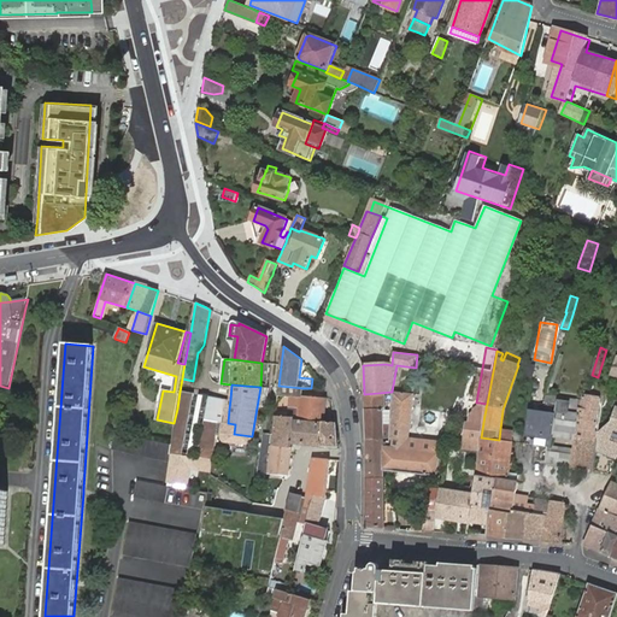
[(299,418),(294,418),(294,419),(323,422),(324,422),(327,398),(303,397),(303,388),(278,386),(278,389),(278,395),(292,397),(291,407),(299,407),(299,418)]
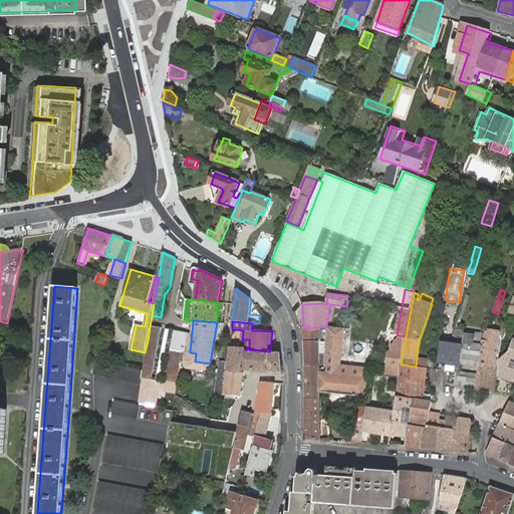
[(217,322),(214,339),(221,340),(224,323),(221,323),(217,322)]
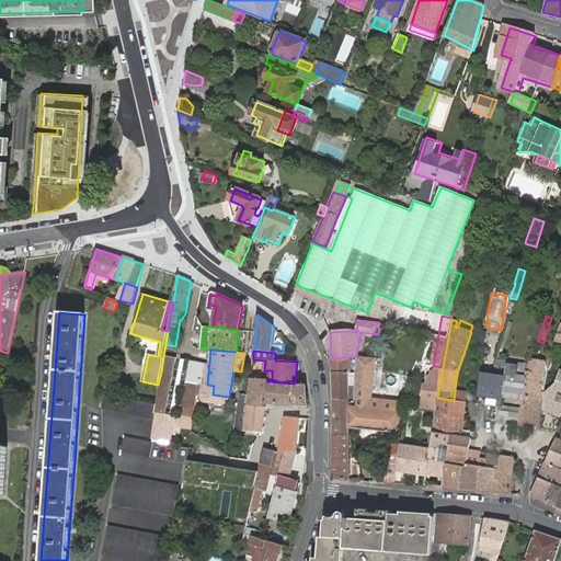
[(157,400),(156,404),(155,412),(156,412),(168,414),(178,358),(163,356),(161,371),(158,385),(157,400)]
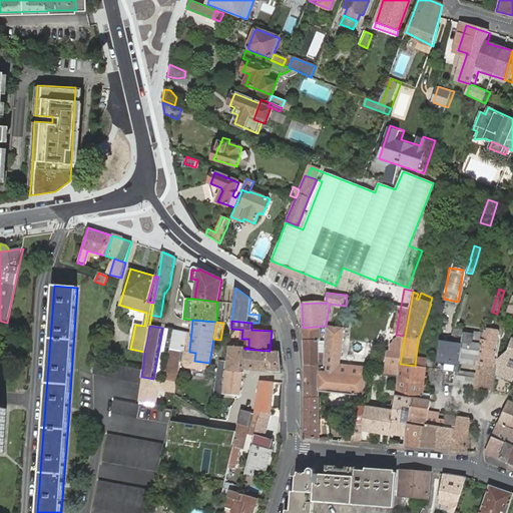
[(325,351),(325,364),(331,365),(362,368),(361,372),(366,373),(367,368),(341,365),(344,329),(326,327),(326,338),(325,351)]
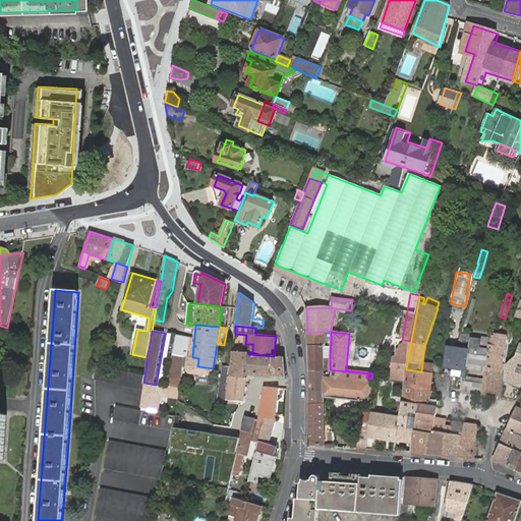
[(493,333),(490,338),(488,351),(486,361),(486,364),(485,370),(502,372),(503,364),(507,335),(504,335),(495,333),(493,333)]
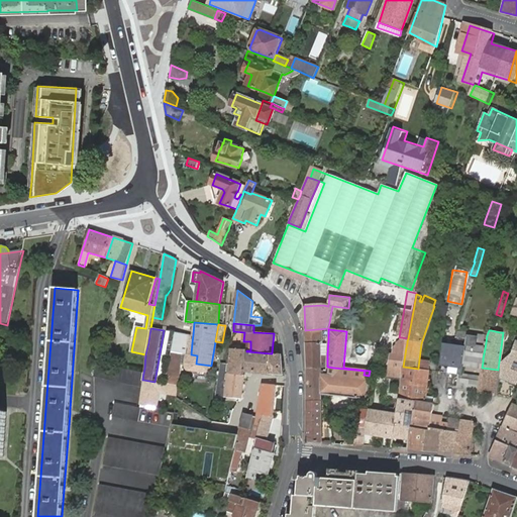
[(306,343),(321,342),(321,340),(321,334),(323,334),(323,331),(321,331),(304,332),(306,343)]
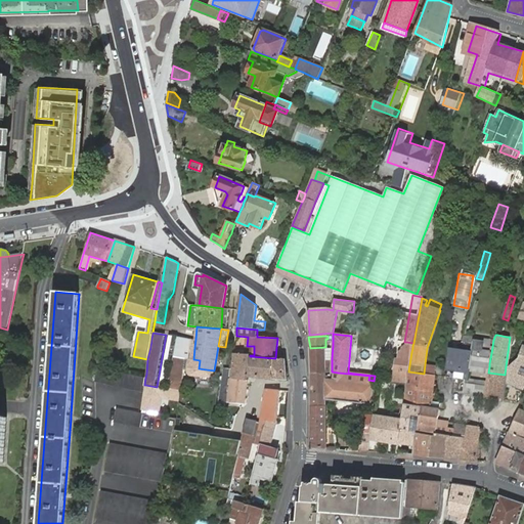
[(169,389),(170,389),(185,391),(188,367),(189,359),(193,359),(194,347),(195,339),(178,337),(169,389)]
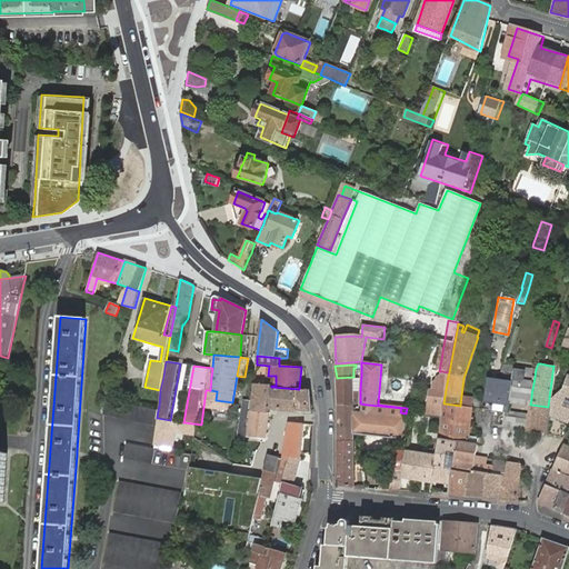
[(496,378),(488,377),(485,401),(495,402),(493,410),(496,411),(495,425),(503,427),(506,412),(508,412),(509,405),(510,402),(511,396),(512,382),(513,381),(515,372),(507,371),(505,380),(496,378)]
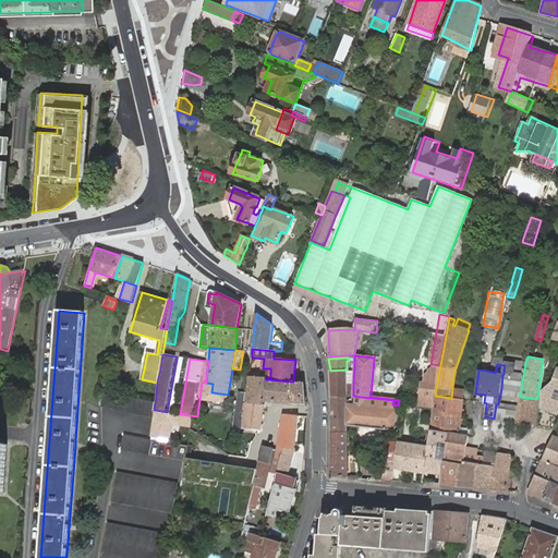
[(505,364),(505,365),(504,374),(502,375),(501,388),(500,395),(520,397),(521,390),(521,387),(523,376),(524,366),(516,365),(505,364)]
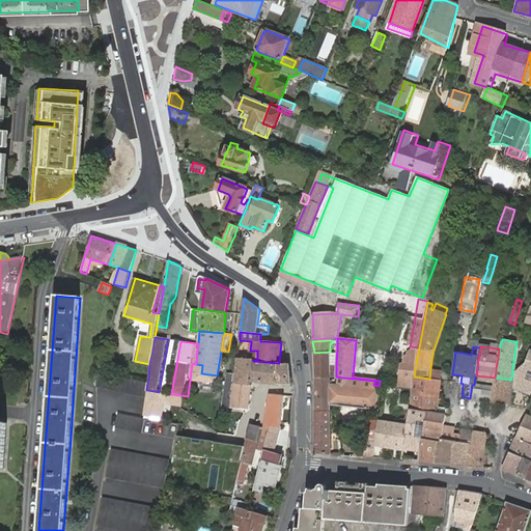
[(250,356),(249,359),(253,360),(257,360),(257,351),(250,351),(250,356)]
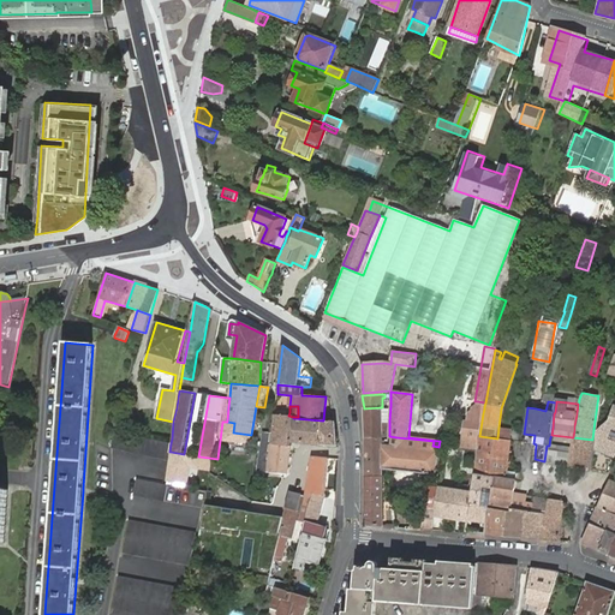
[(365,439),(382,437),(382,407),(364,408),(365,439)]
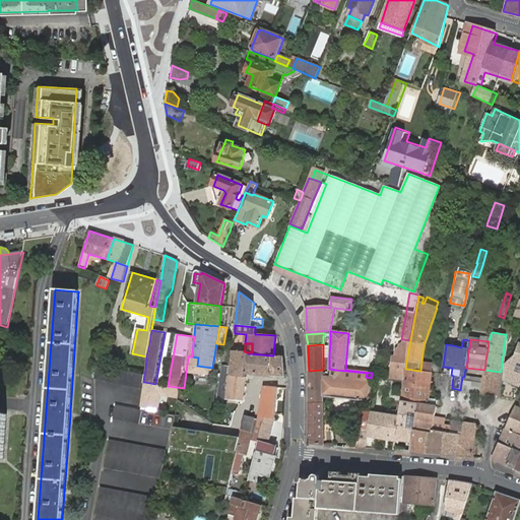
[(403,381),(405,369),(408,349),(401,348),(398,348),(396,349),(395,356),(392,356),(390,380),(403,381)]
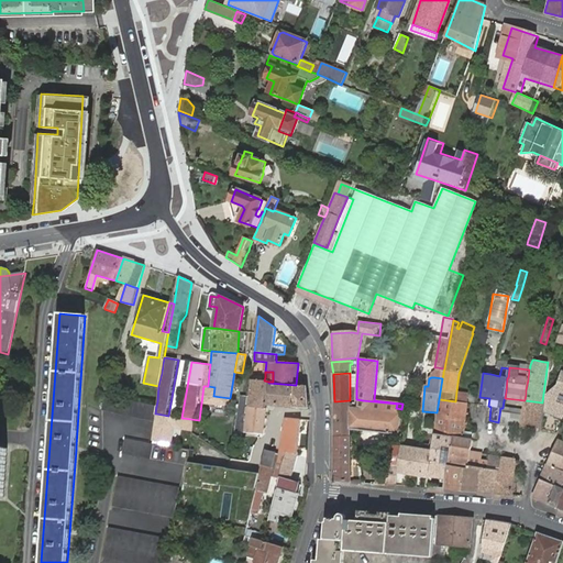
[(252,379),(250,397),(247,409),(265,410),(266,407),(268,383),(268,382),(264,381),(252,379)]
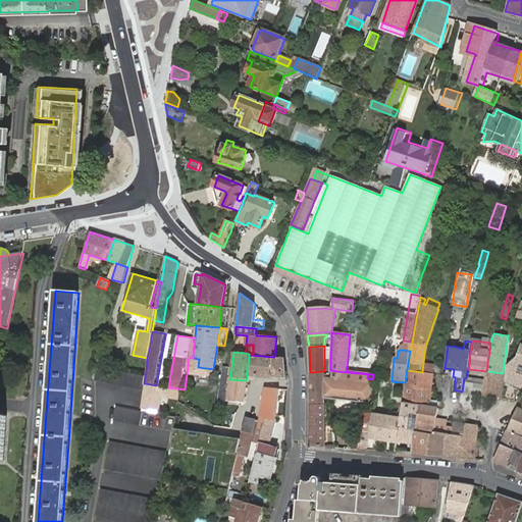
[(112,357),(101,354),(98,366),(109,368),(112,357)]
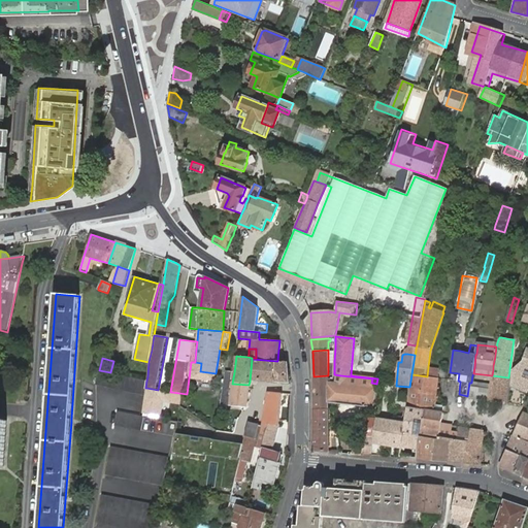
[(276,361),(252,359),(250,382),(275,383),(290,383),(288,362),(277,361),(276,361)]
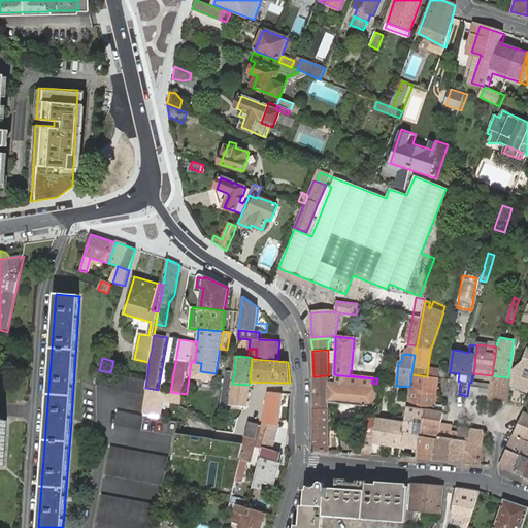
[(513,373),(512,385),(527,392),(527,391),(527,364),(525,371),(520,369),(519,374),(515,372),(513,373)]
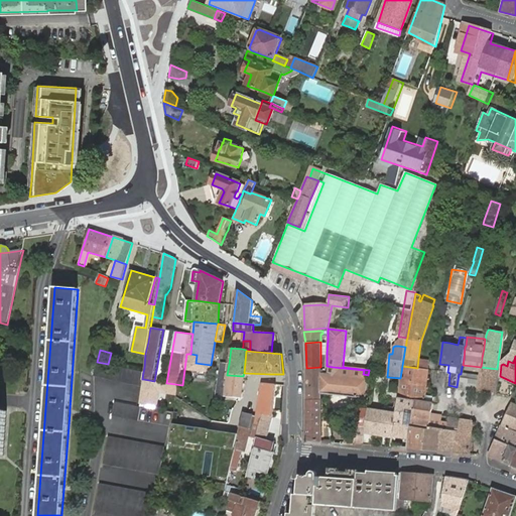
[(417,368),(427,370),(428,361),(418,359),(417,368)]
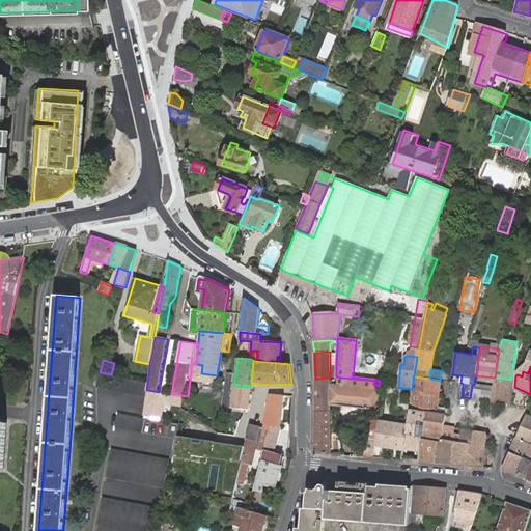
[(111,374),(100,372),(96,387),(145,397),(146,390),(147,383),(111,374)]
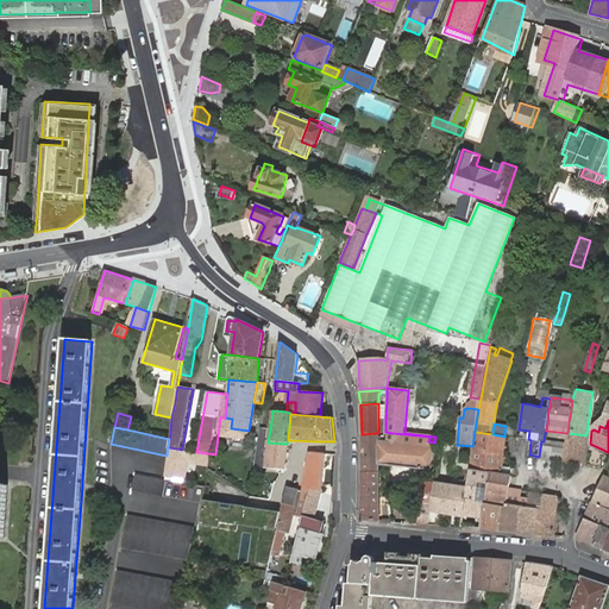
[(255,466),(262,468),(265,468),(268,443),(270,429),(261,428),(255,466)]
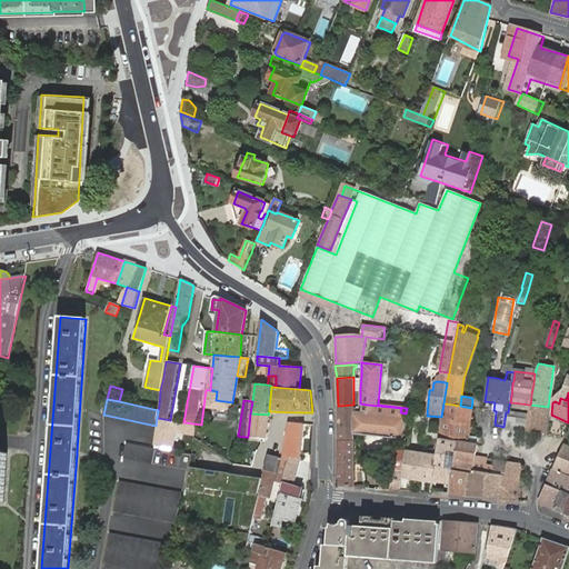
[(353,412),(353,433),(365,435),(392,438),(403,439),(406,417),(406,413),(400,412),(401,408),(367,405),(360,403),(360,405),(360,409),(357,409),(357,412),(353,412)]
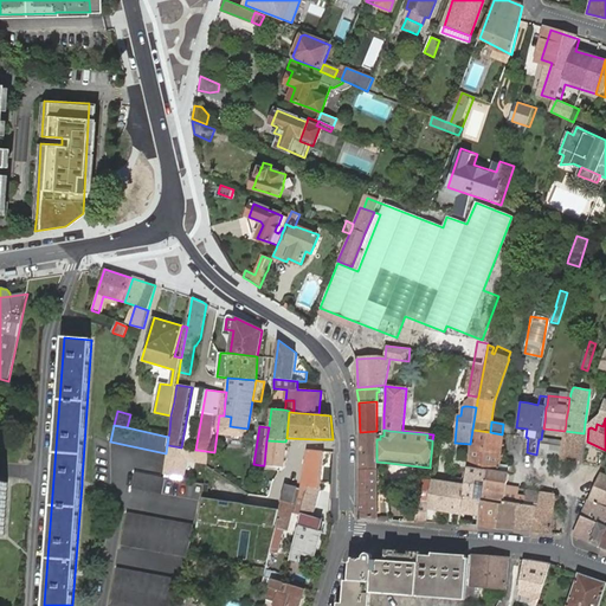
[(500,464),(503,434),(502,434),(490,432),(472,430),(470,444),(470,446),(469,461),(468,469),(488,471),(497,472),(500,464)]
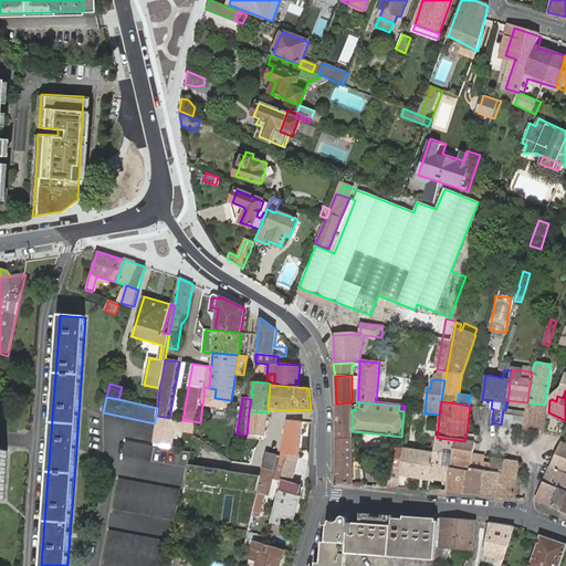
[(336,439),(352,439),(352,431),(352,410),(355,410),(355,407),(352,407),(352,402),(336,404),(336,409),(336,439)]
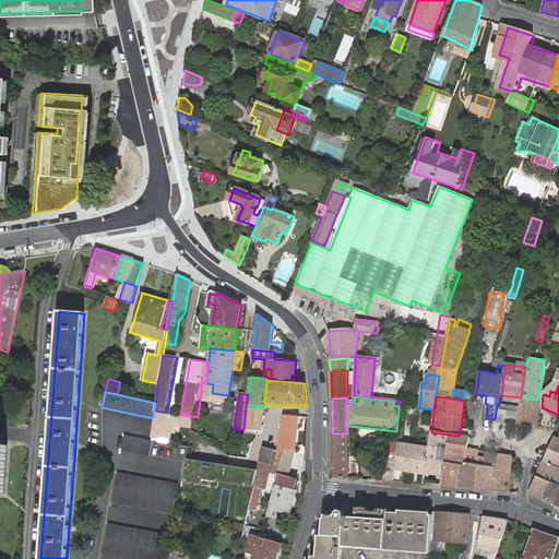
[(538,400),(521,397),(520,408),(518,423),(535,426),(538,400)]
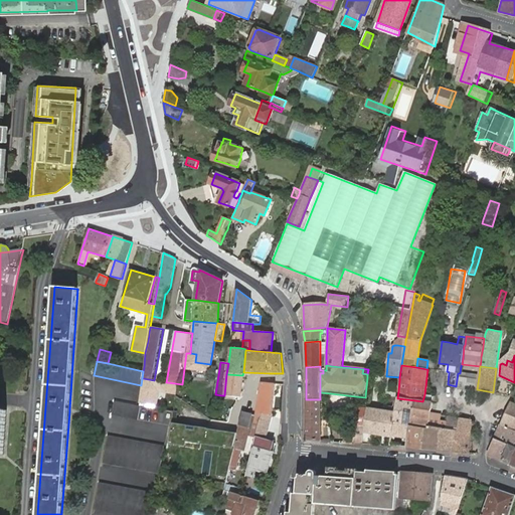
[(456,386),(468,388),(474,388),(475,376),(470,375),(460,373),(458,373),(456,386)]
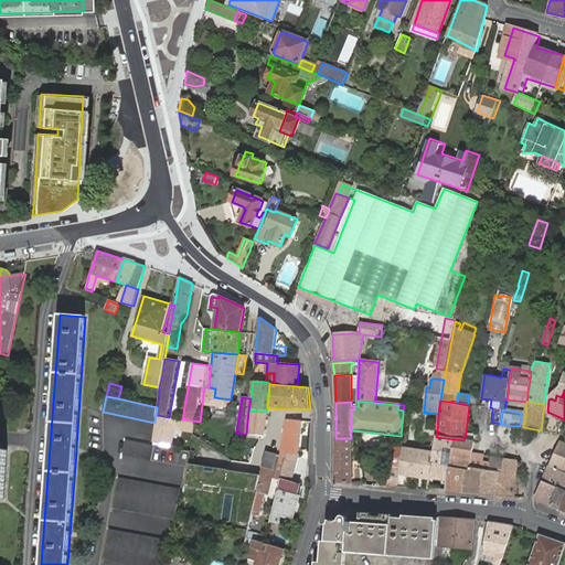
[(248,411),(246,434),(246,436),(263,438),(266,412),(248,411)]
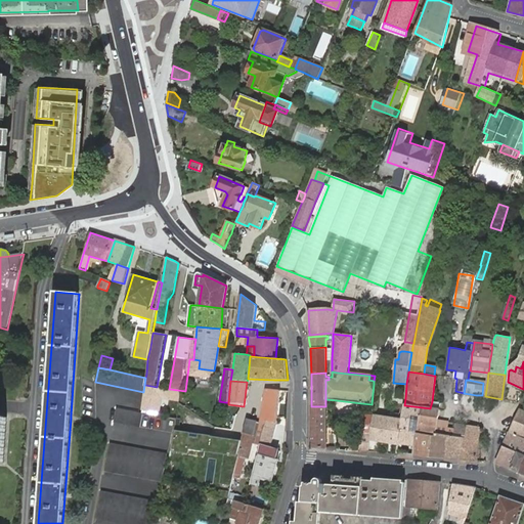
[(157,387),(145,385),(142,410),(159,412),(161,398),(169,399),(170,389),(169,389),(157,387)]
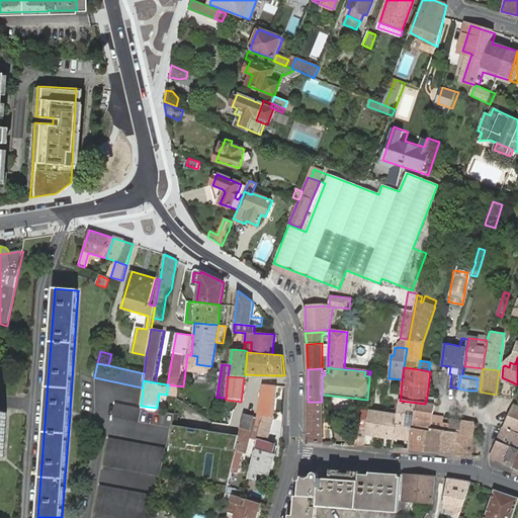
[(263,384),(257,416),(262,419),(263,415),(273,417),(277,385),(263,384)]
